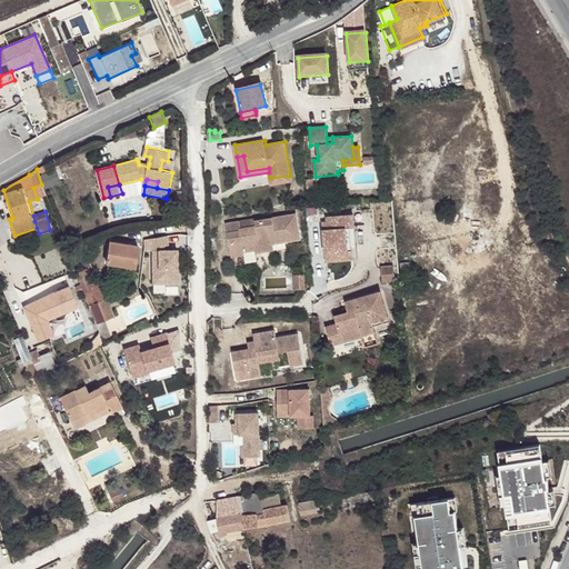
[(380,212),(380,223),(390,223),(389,211),(380,212)]
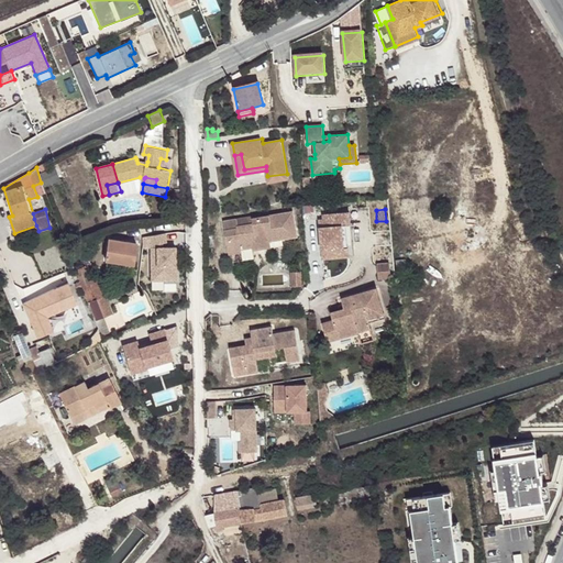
[(240,229),(242,244),(254,242),(272,239),(297,234),(294,213),(254,220),(255,224),(239,227),(240,229)]
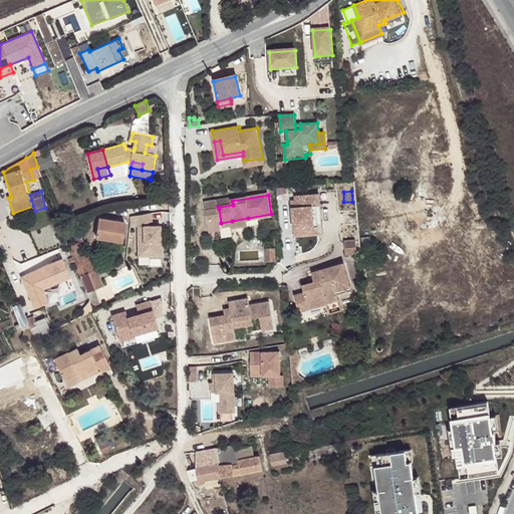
[(315,195),(295,196),(296,201),(296,208),(292,208),(294,228),(314,227),(313,206),(316,206),(315,195)]
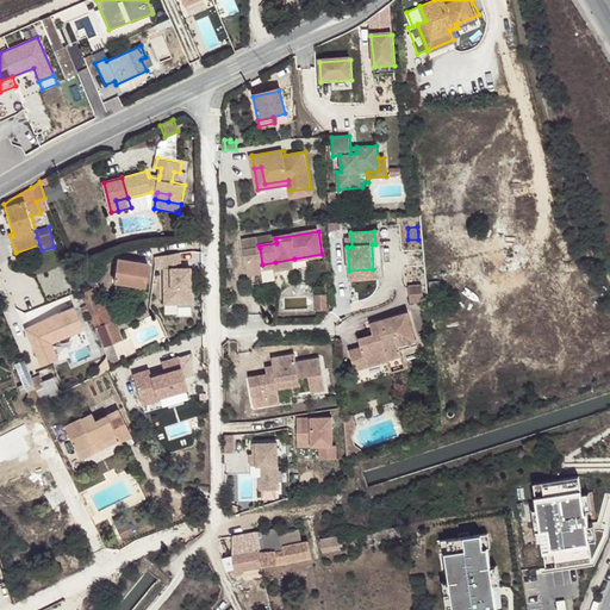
[(244,241),(246,250),(260,248),(259,246),(259,242),(257,240),(244,241)]
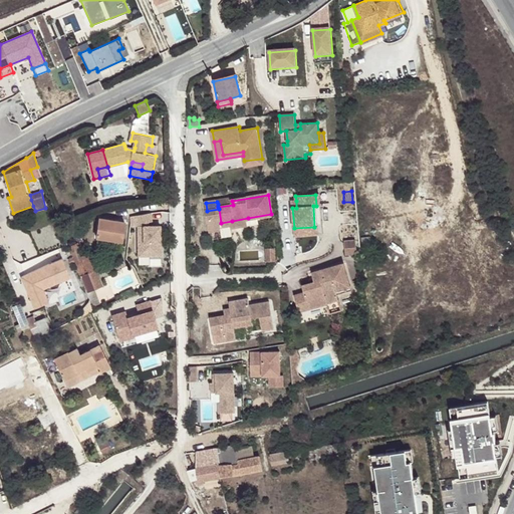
[(319,234),(316,206),(313,206),(314,227),(294,228),(295,236),(319,234)]
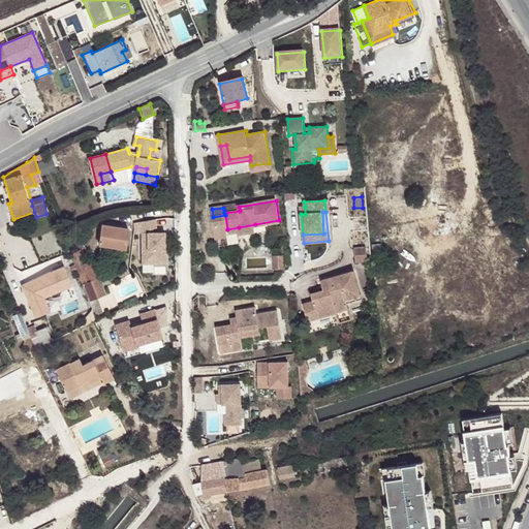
[(228,235),(227,232),(227,229),(225,215),(213,217),(216,237),(228,235)]
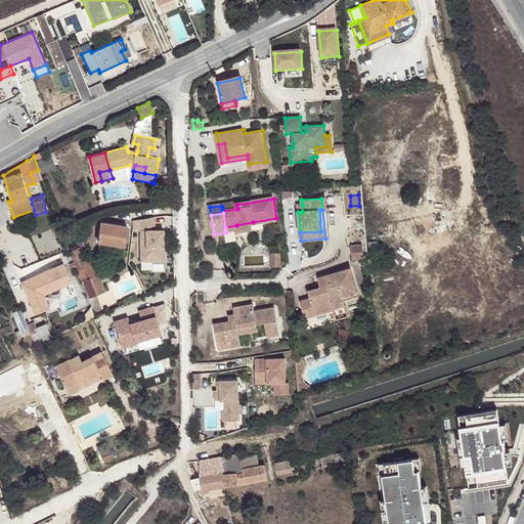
[(140,231),(139,231),(139,262),(163,261),(163,247),(159,248),(159,243),(162,242),(162,230),(149,230),(148,227),(154,226),(151,218),(138,220),(140,231)]
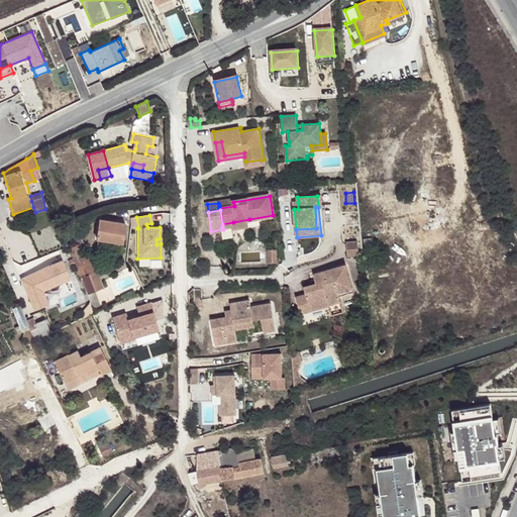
[(233,222),(233,225),(234,229),(250,226),(249,219),(233,222)]
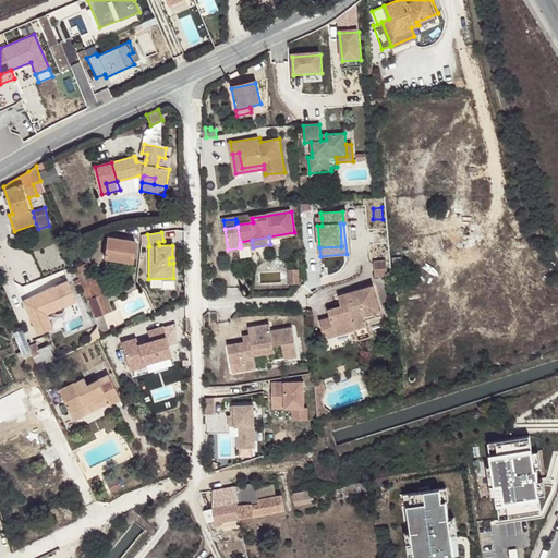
[(108,238),(105,258),(131,262),(134,241),(108,238)]
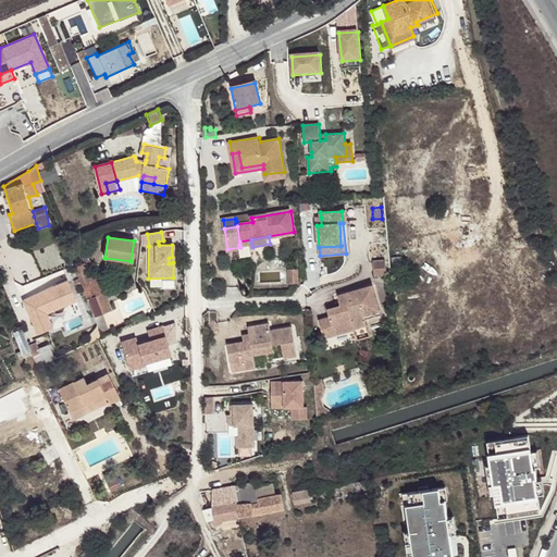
[(240,247),(242,256),(254,254),(252,247),(251,243),(239,245),(240,247)]
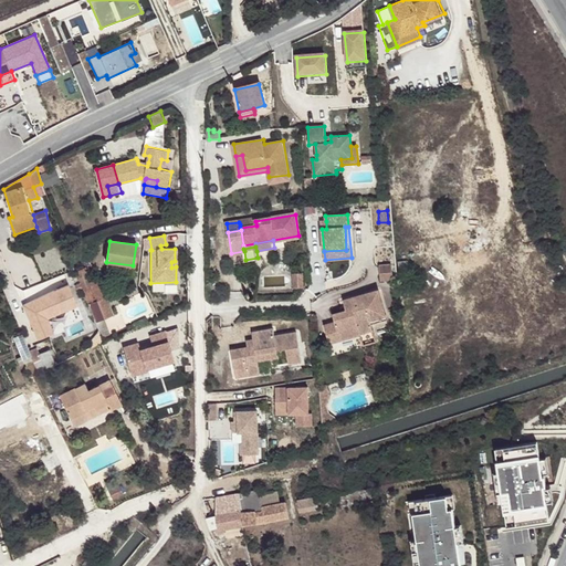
[(391,263),(380,264),(381,279),(392,278),(391,263)]
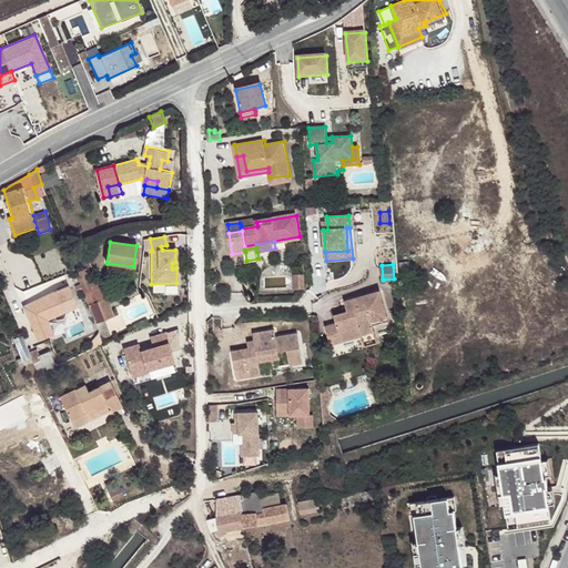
[(101,333),(99,333),(102,340),(105,338),(104,334),(105,334),(105,331),(108,330),(103,316),(111,313),(98,279),(90,281),(84,269),(78,271),(101,333)]
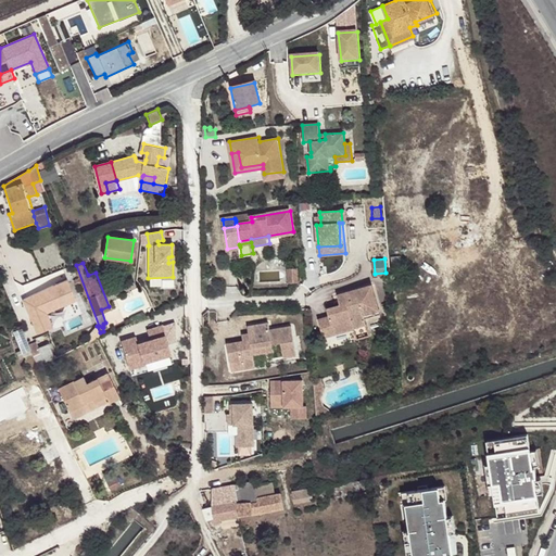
[(289,281),(298,281),(297,267),(288,267),(289,281)]
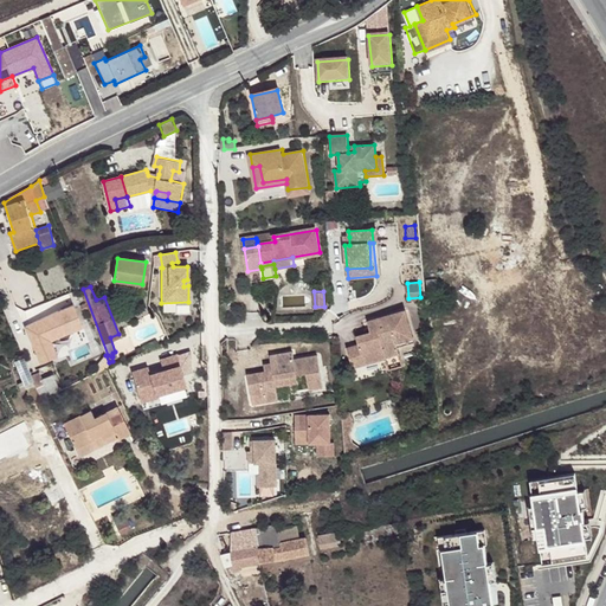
[(76,305),(26,326),(42,362),(58,355),(51,340),(84,326),(76,305)]
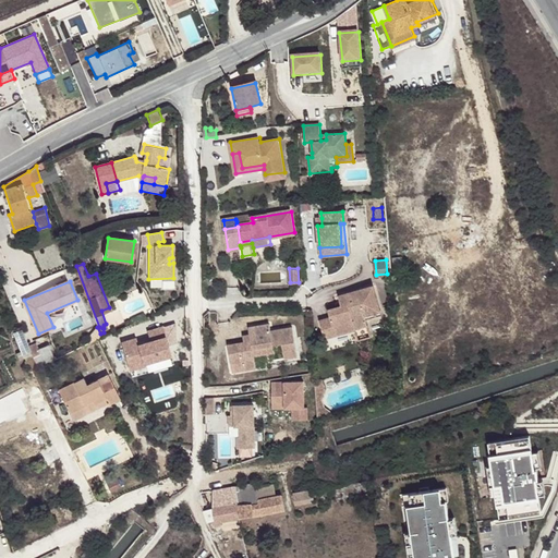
[(366,316),(383,313),(377,289),(349,295),(351,303),(343,304),(344,307),(330,310),(332,317),(322,319),(325,339),(337,336),(336,330),(368,323),(366,316)]
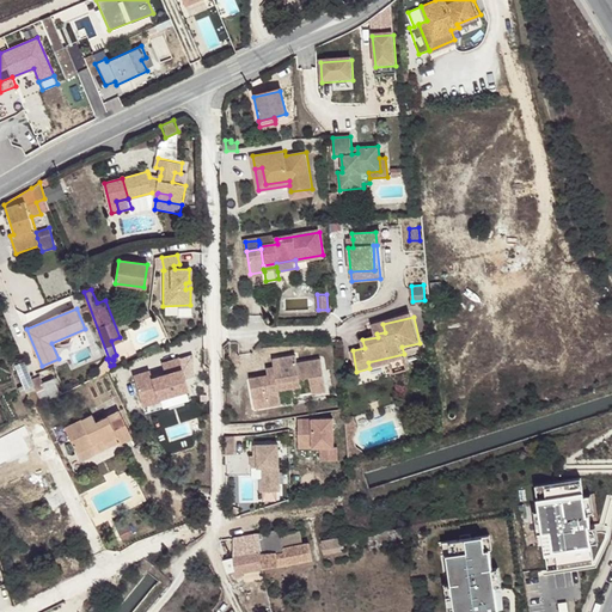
[(421,350),(420,343),(402,347),(404,354),(421,350)]
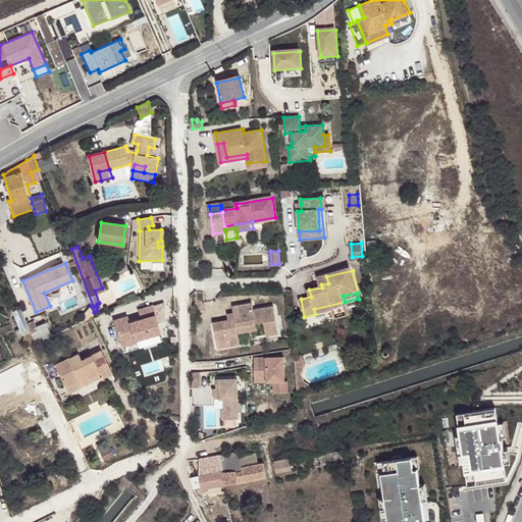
[(348,318),(345,302),(314,309),(315,314),(333,310),(335,320),(348,318)]
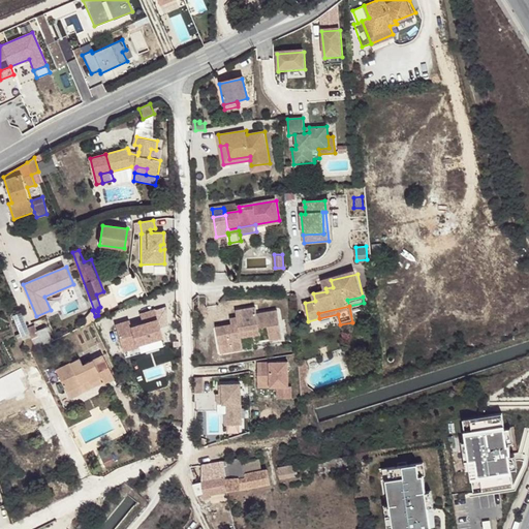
[(240,332),(258,329),(267,328),(270,341),(282,339),(278,311),(256,315),(255,308),(236,311),(237,318),(239,325),(231,327),(216,330),(219,346),(242,342),(241,339),(240,332)]
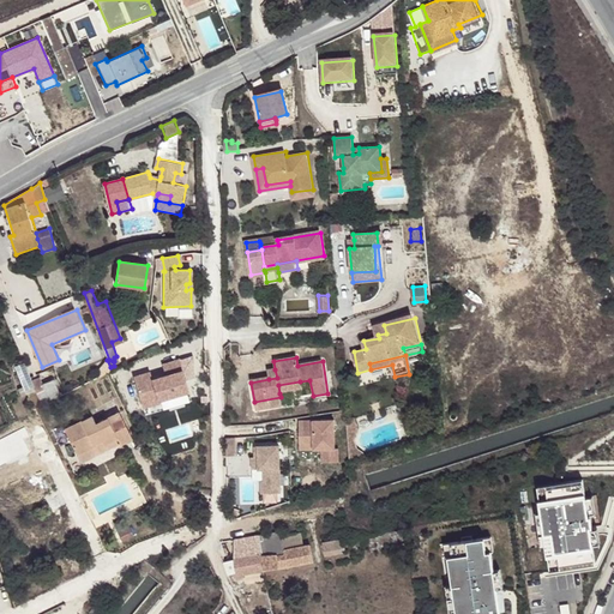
[(182,369),(179,359),(162,363),(166,375),(182,369)]
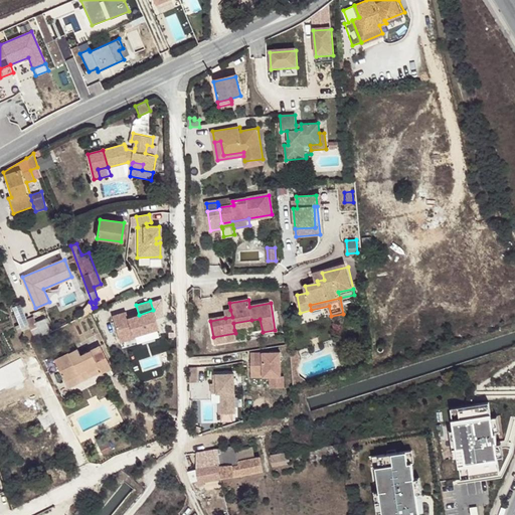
[(15,313),(21,310),(18,304),(13,306),(15,313)]
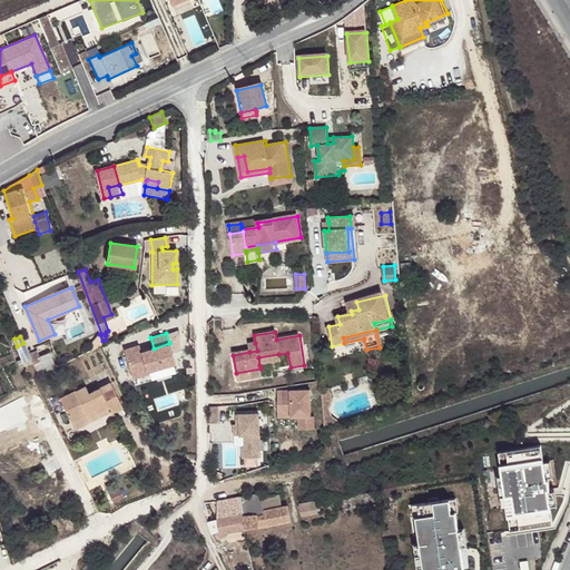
[(124,350),(133,377),(148,373),(147,371),(175,362),(169,343),(154,349),(141,352),(139,345),(124,350)]
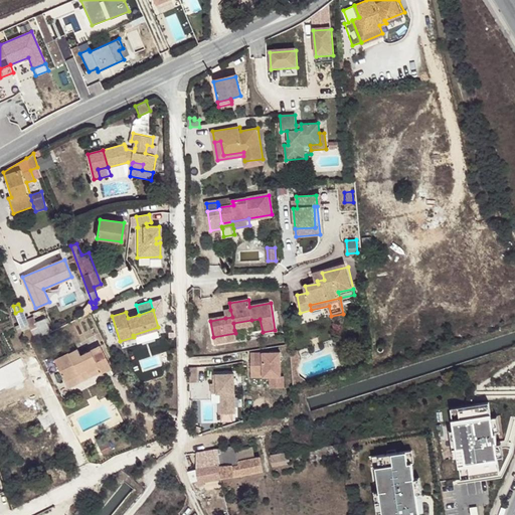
[(252,327),(251,320),(233,323),(234,330),(252,327)]
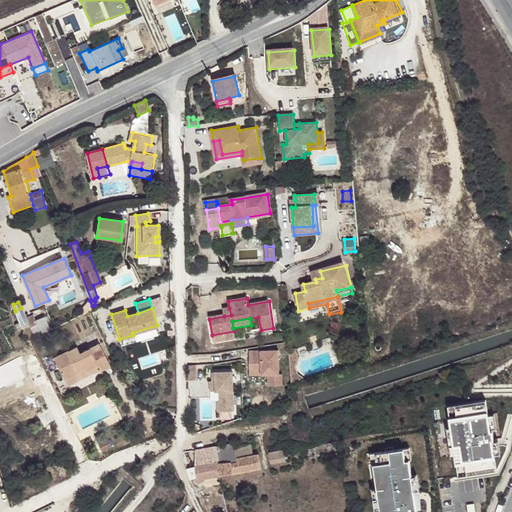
[(235,339),(234,331),(212,335),(213,343),(235,339)]
